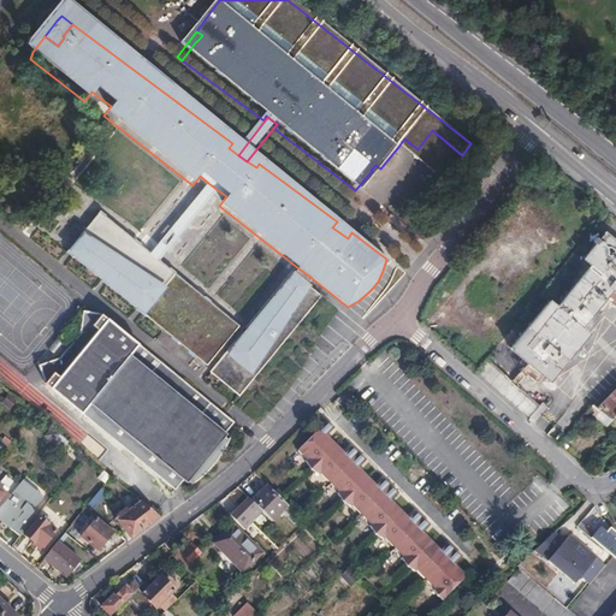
[(404,138),(398,147),(440,179),(462,155),(432,130),(418,149),(404,138)]
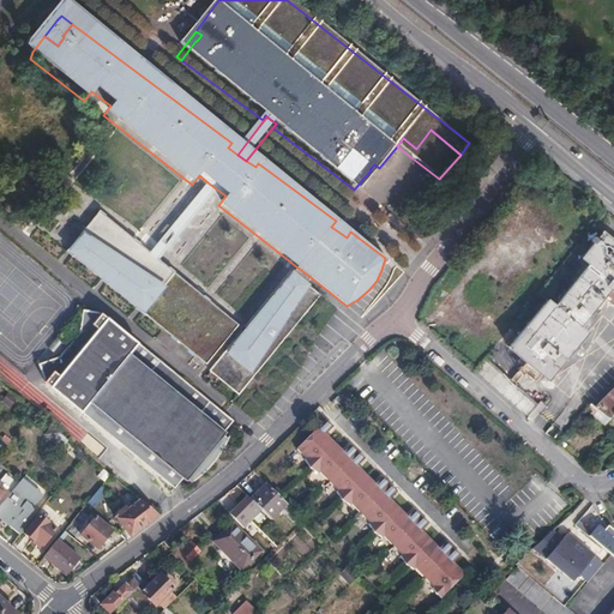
[(371,170),(354,190),(359,193),(379,168),(374,164),(369,169),(371,170)]
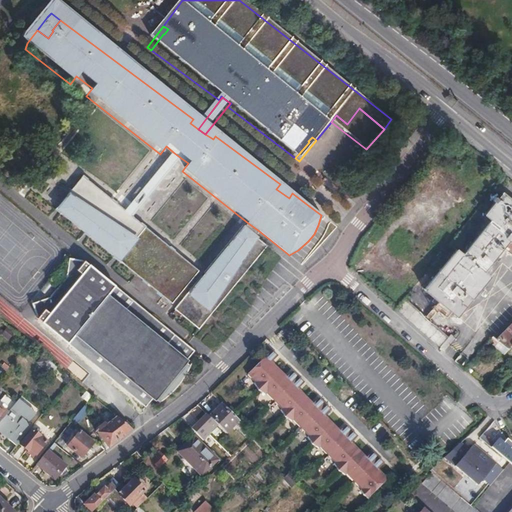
[(173,152),(167,160),(175,166),(181,158),(173,152)]
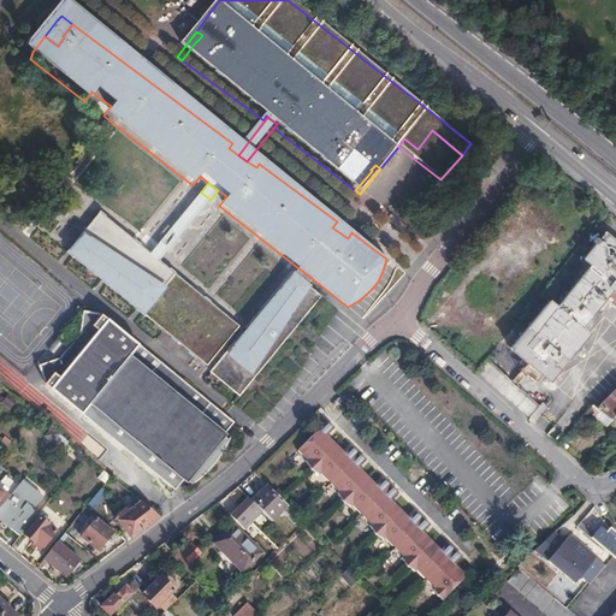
[(211,200),(201,193),(153,255),(161,262),(211,200)]
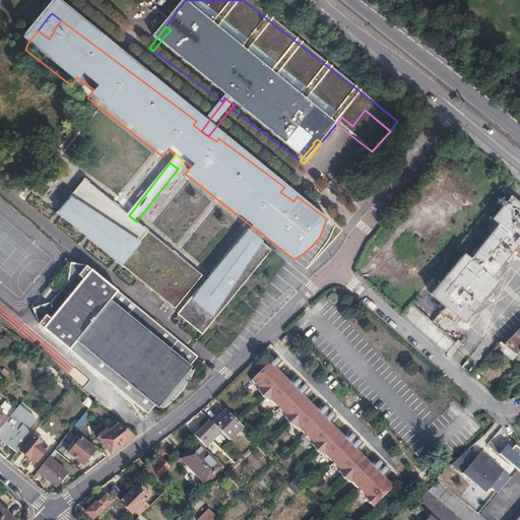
[(174,311),(203,275),(136,221),(129,215),(84,179),(56,214),(174,311)]
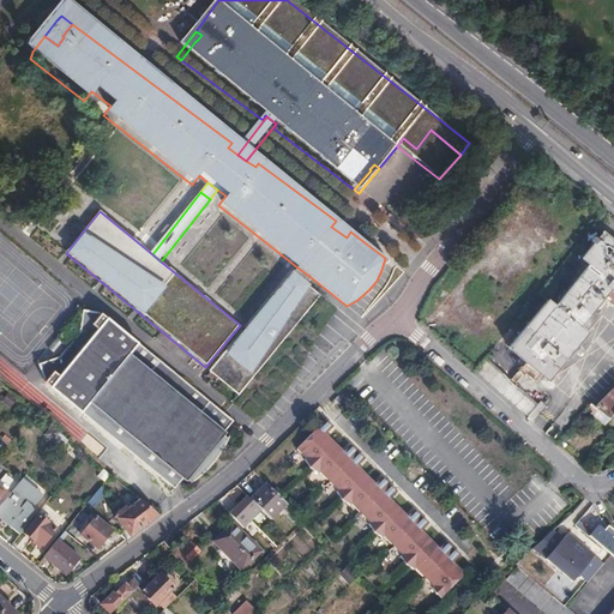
[(613,217),(606,211),(593,227),(602,234),(583,258),(590,264),(555,306),(548,300),(509,347),(547,379),(587,332),(579,326),(591,311),(597,315),(611,299),(613,301),(613,217)]
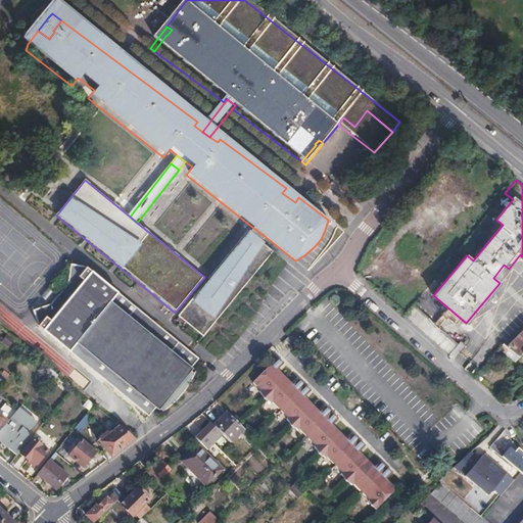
[(253,228),(248,234),(259,242),(265,236),(253,228)]
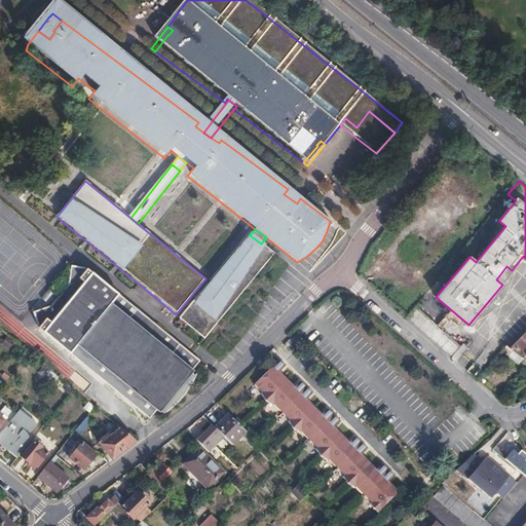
[(250,235),(249,234),(179,320),(204,340),(274,254),(261,243),(250,235)]
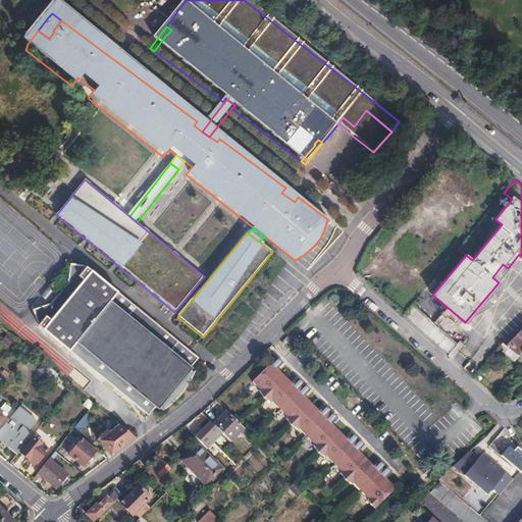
[(90,269),(88,270),(82,278),(86,281),(53,320),(49,318),(42,327),(150,415),(158,406),(196,359),(197,358),(190,352),(90,269)]
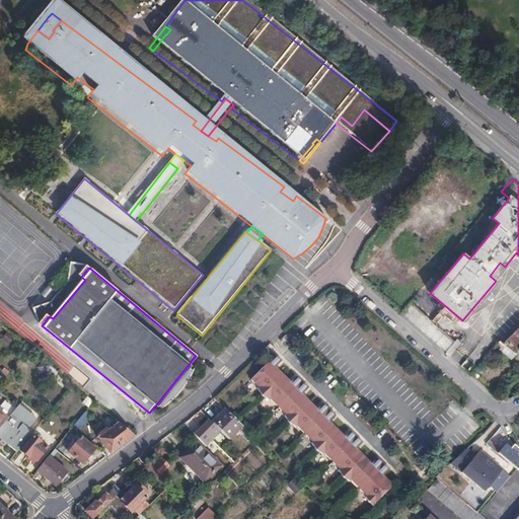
[(81,277),(49,316),(53,318),(85,280),(81,277)]
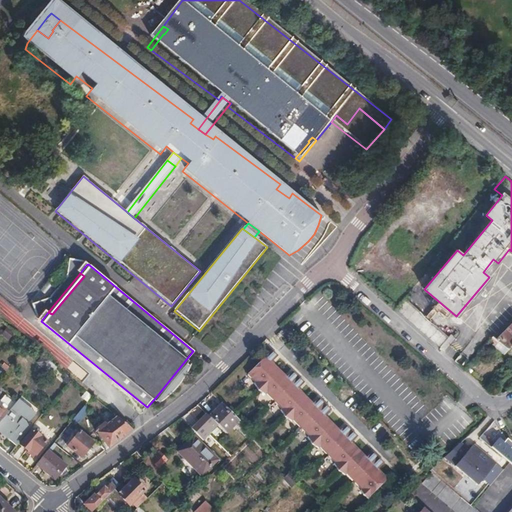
[(404,298),(395,309),(440,347),(449,337),(404,298)]
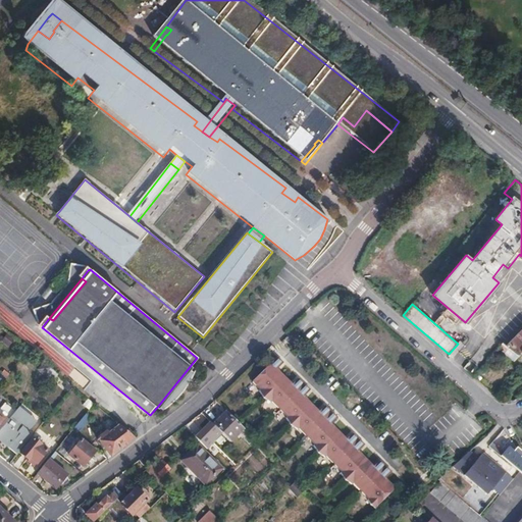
[(521,329),(505,347),(503,345),(500,347),(506,352),(504,354),(514,362),(521,354),(521,329)]
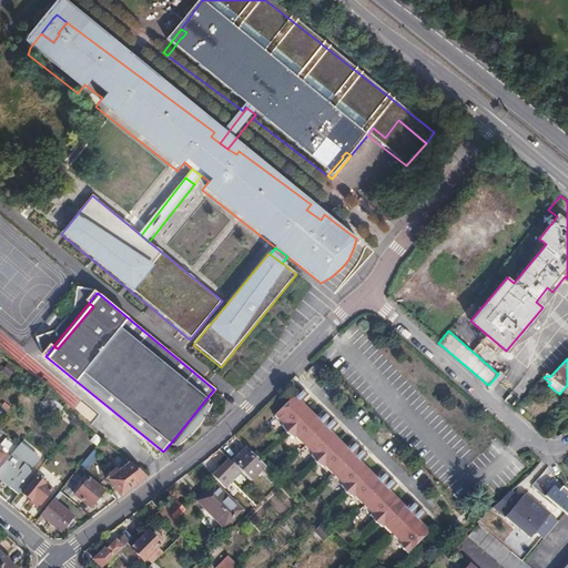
[(1,373),(9,377),(16,368),(7,363),(1,373)]
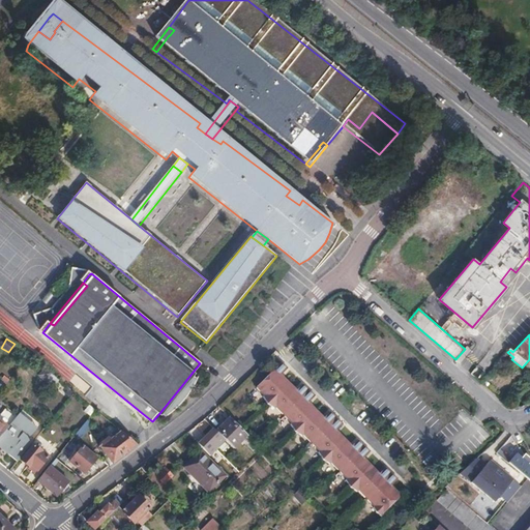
[(281,374),(282,374),(288,367),(282,361),(257,387),(265,395),(264,396),(264,398),(265,401),(267,404),(289,382),(284,377),(282,379),(278,377),(281,374)]
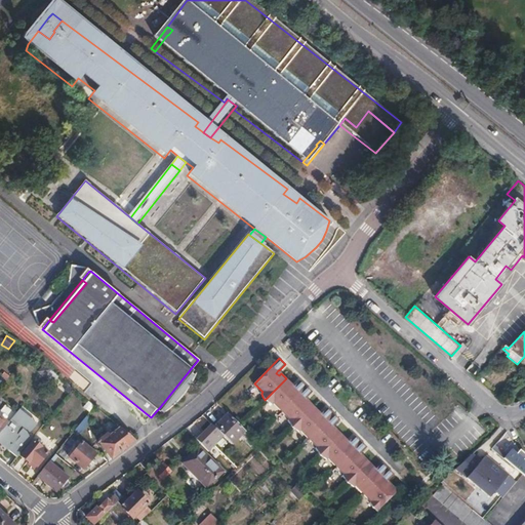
[(59,376),(52,371),(48,376),(54,381),(59,376)]
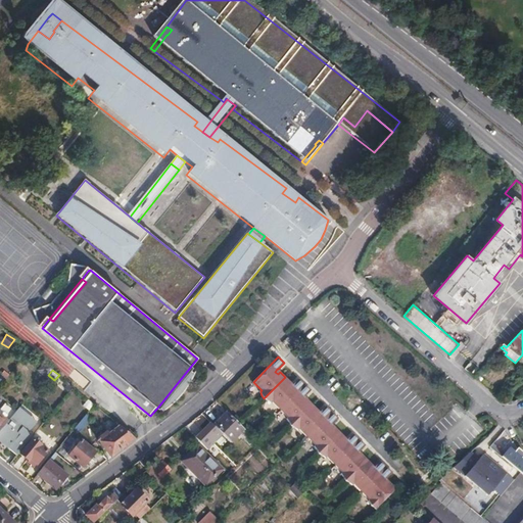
[(84,387),(88,380),(73,370),(68,377),(84,387)]
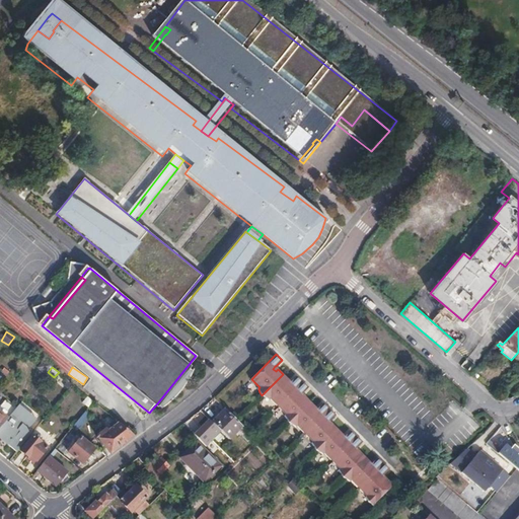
[(283,374),(262,395),(265,397),(269,399),(271,398),(279,405),(303,381),(297,375),(291,381),(290,382),(288,384),(286,381),(288,379),(283,374)]
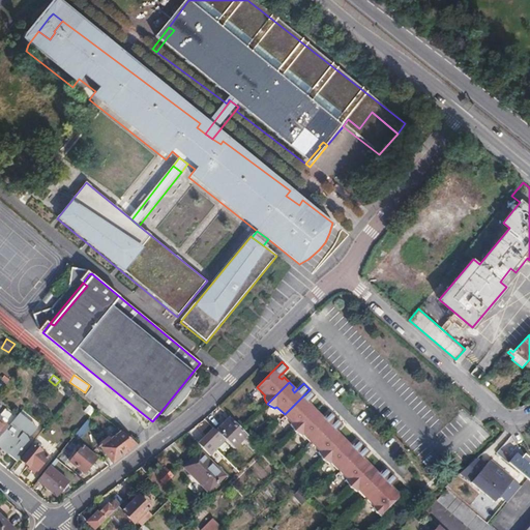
[(310,389),(285,414),(293,422),(291,424),(293,429),(294,432),(317,410),(312,405),(310,407),(306,404),(310,402),(316,395),(310,389)]
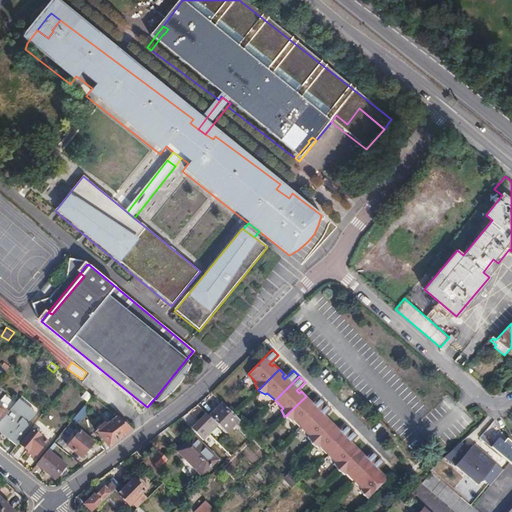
[(306,396),(284,417),(288,419),(292,421),(294,420),(302,428),(327,404),(321,398),(314,404),(312,406),(310,404),(312,402),(306,396)]
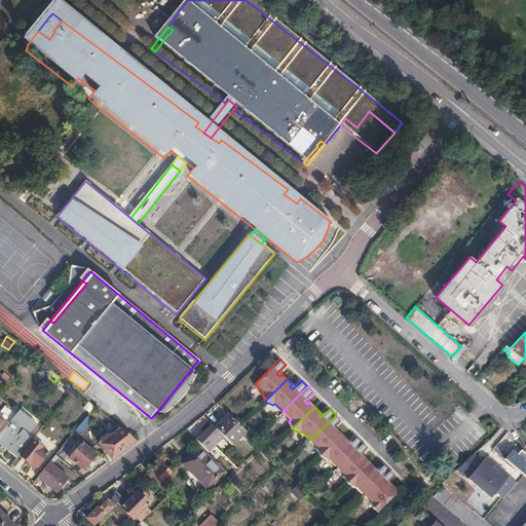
[(7,424),(0,433),(0,441),(9,449),(14,444),(23,451),(41,428),(19,410),(7,424)]
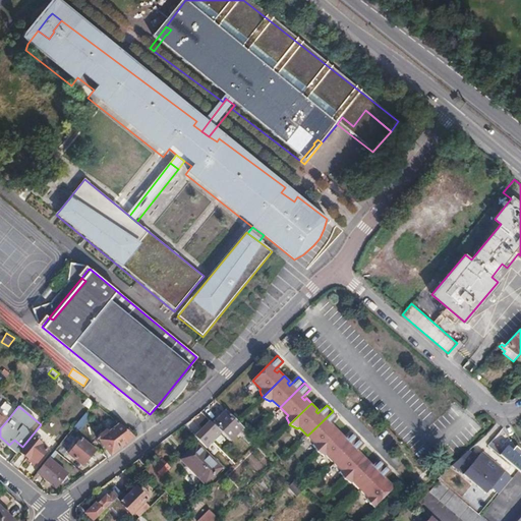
[(226,411),(213,424),(222,433),(231,442),(243,428),(226,411)]
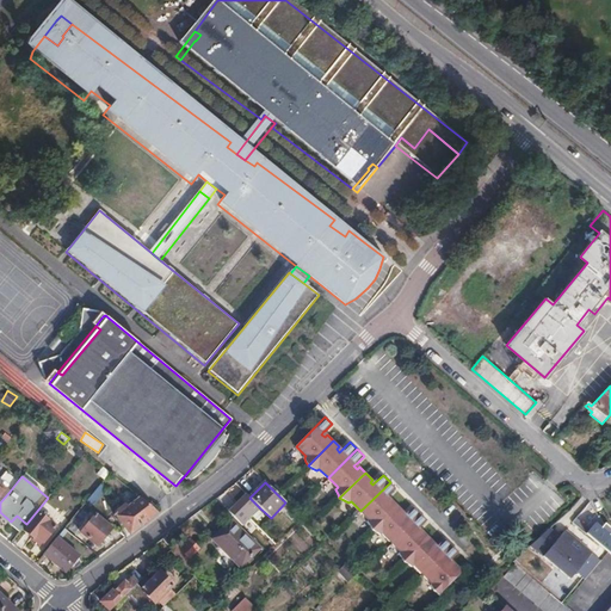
[(390,482),(360,511),(370,520),(369,522),(371,528),(372,531),(397,506),(392,499),(389,503),(387,499),(389,497),(397,489),(390,482)]
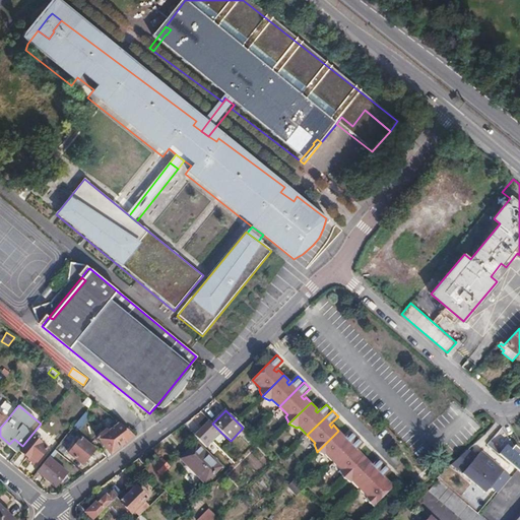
[(121,425),(116,420),(110,425),(113,430),(108,432),(120,447),(134,436),(131,434),(121,425)]
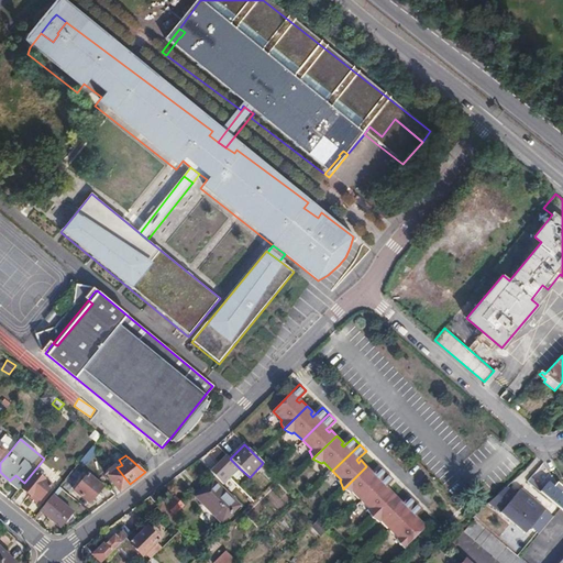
[(227,455),(210,472),(223,486),(240,468),(227,455)]
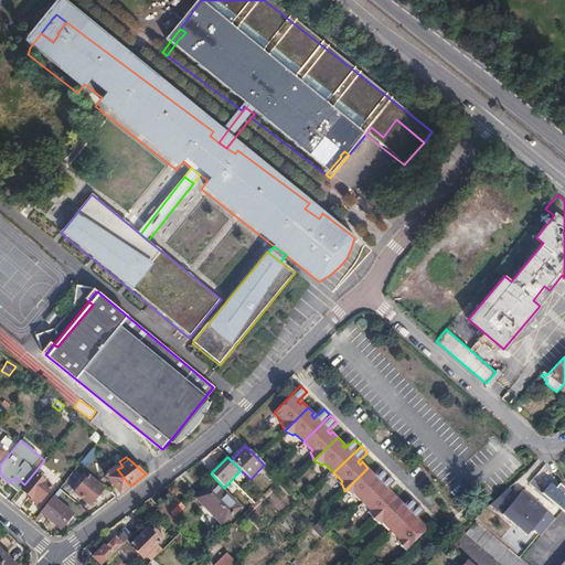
[(108,491),(115,497),(130,486),(117,469),(116,467),(114,466),(105,472),(115,486),(108,491)]
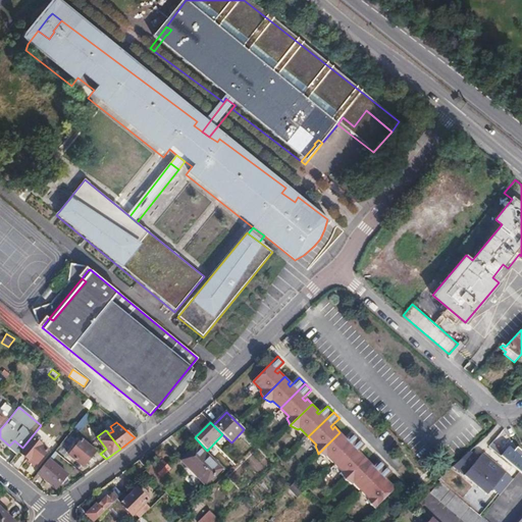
[(340,432),(318,454),(321,455),(326,458),(327,456),(335,464),(360,439),(354,433),(348,439),(346,442),(344,440),(346,437),(340,432)]
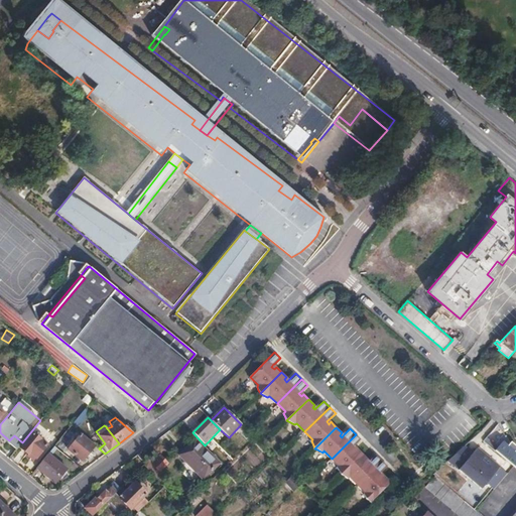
[(73,429),(59,441),(66,447),(78,435),(73,429)]
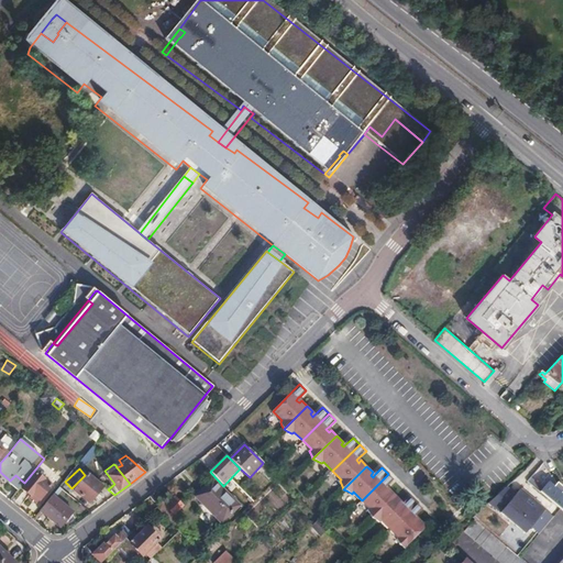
[(22,490),(30,497),(32,494),(39,499),(51,486),(35,474),(22,490)]
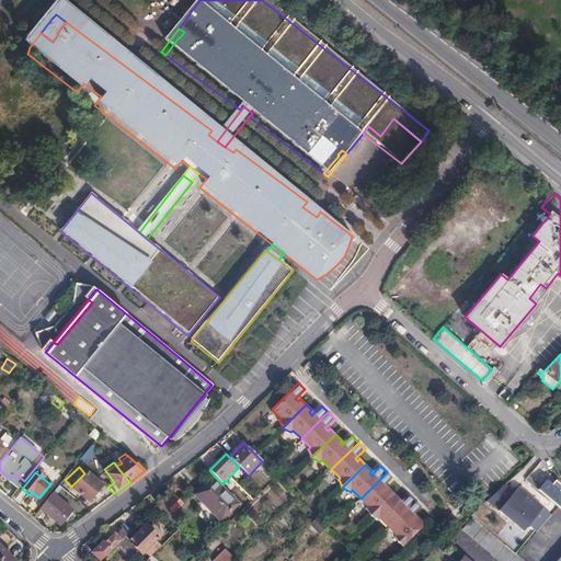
[(88,472),(75,489),(89,501),(102,484),(88,472)]
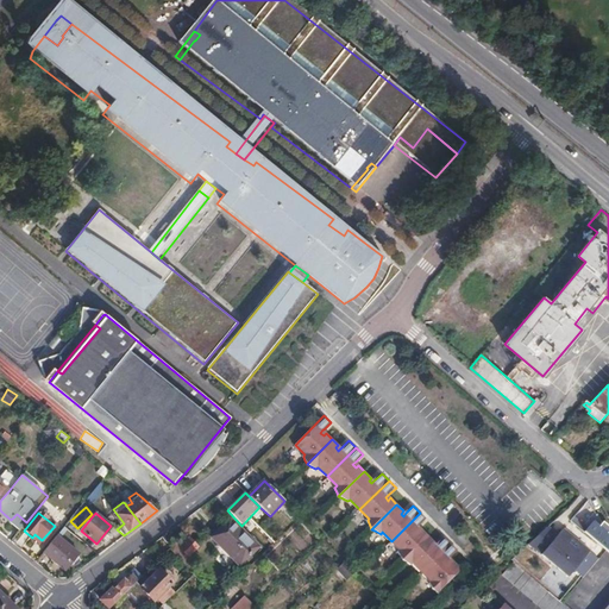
[(420,513),(391,541),(401,551),(400,552),(401,558),(403,562),(428,537),(422,529),(420,532),(416,529),(420,527),(427,520),(420,513)]
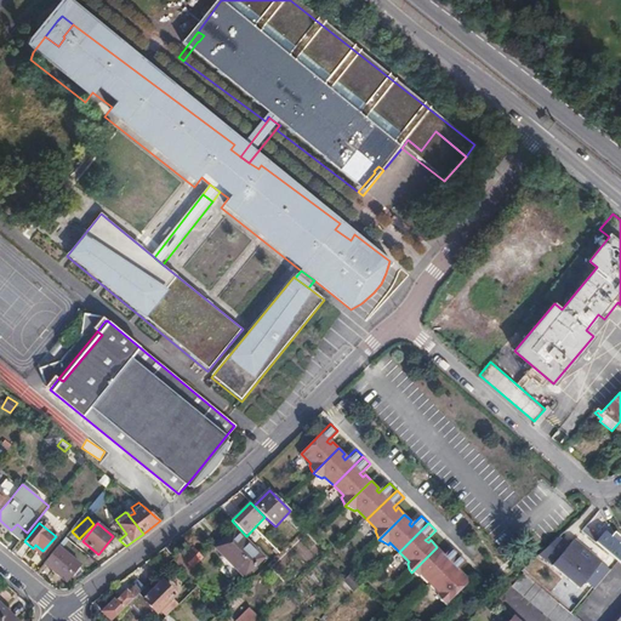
[(11,533),(21,540),(27,533),(17,524),(11,530),(11,533)]
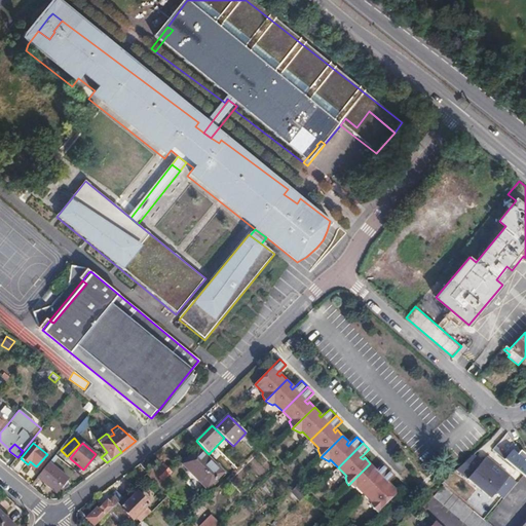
[(493,450),(504,460),(509,456),(496,447),(493,450)]
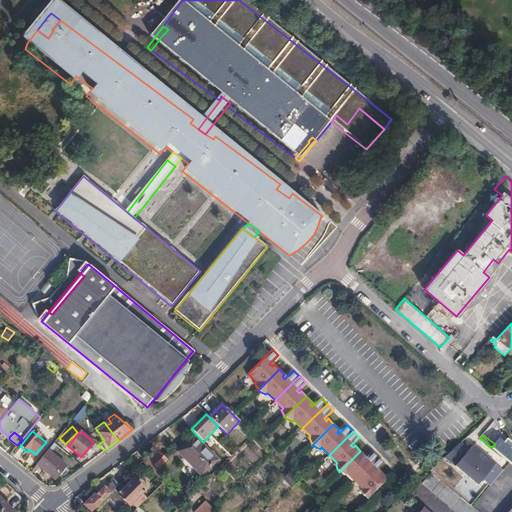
[(194,436),(178,451),(201,475),(217,460),(194,436)]
